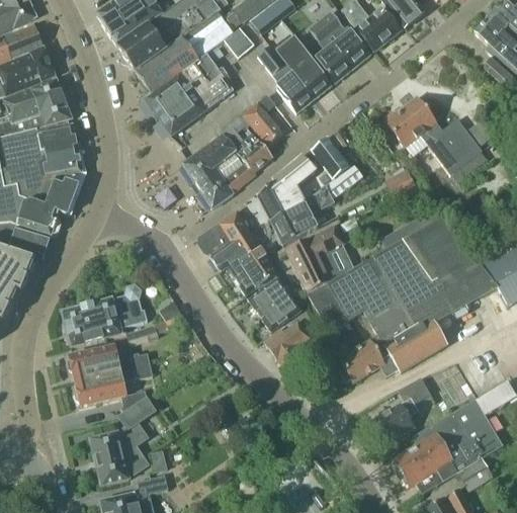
[(0,0),(0,31),(36,16),(28,0),(0,0)]
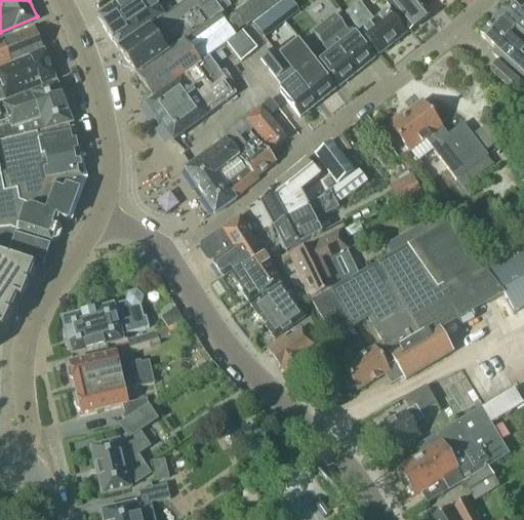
[(117,0),(98,13),(104,22),(103,22),(113,37),(114,37),(119,45),(164,13),(155,0),(117,0)]
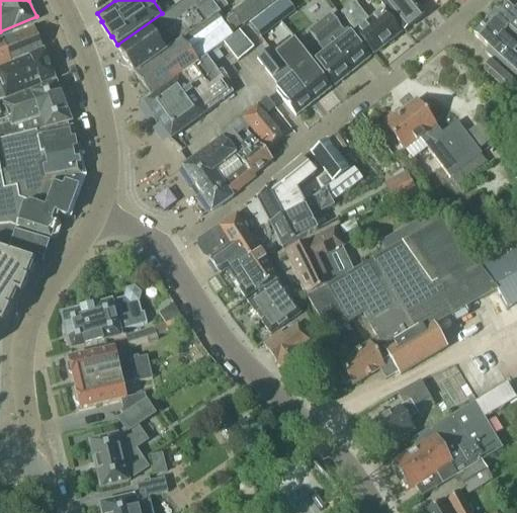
[(117,45),(116,46),(135,71),(149,61),(152,66),(162,59),(159,54),(168,48),(172,52),(175,50),(172,45),(219,11),(221,10),(213,0),(180,0),(162,13),(117,45)]
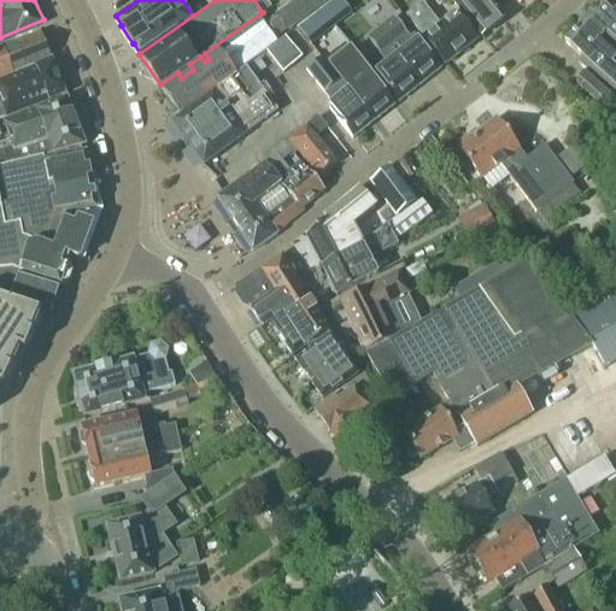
[(287,0),(275,10),(288,27),(323,0),(287,0)]
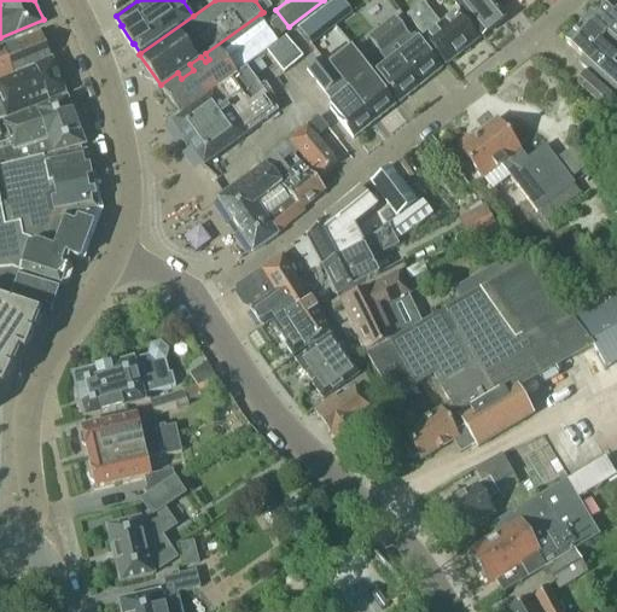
[(353,7),(347,0),(327,0),(321,5),(335,22),(353,7)]
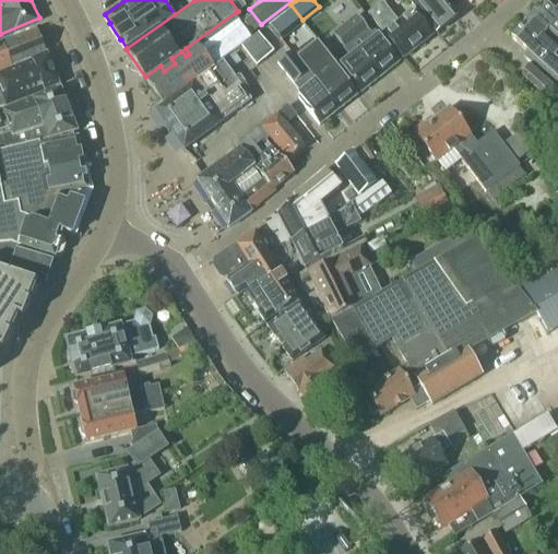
[(432,32),(414,8),(413,7),(399,19),(384,0),(380,0),(368,10),(384,31),(403,55),(432,32)]
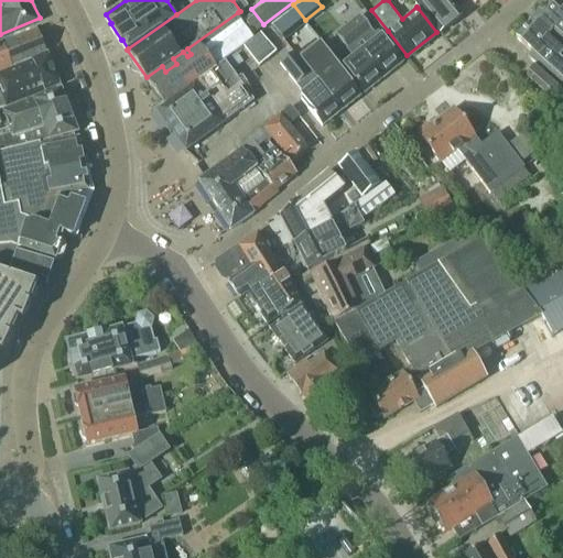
[(415,0),(440,29),(461,12),(450,0),(415,0)]
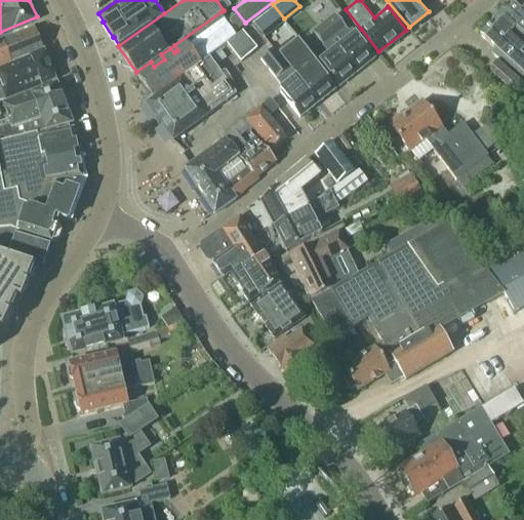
[(523,4),(519,0),(509,0),(497,12),(523,37),(523,4)]
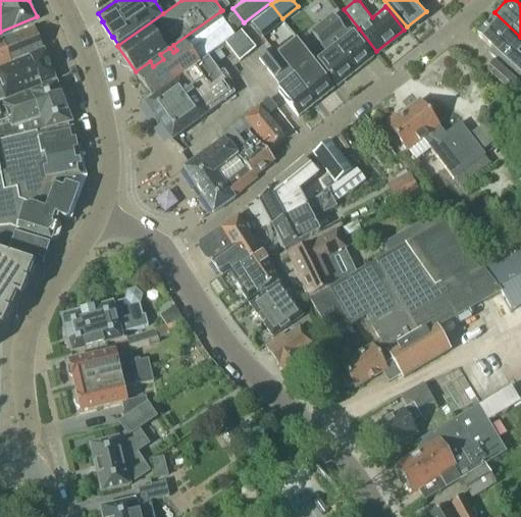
[(282,18),(271,4),(252,19),(262,34),(282,18)]
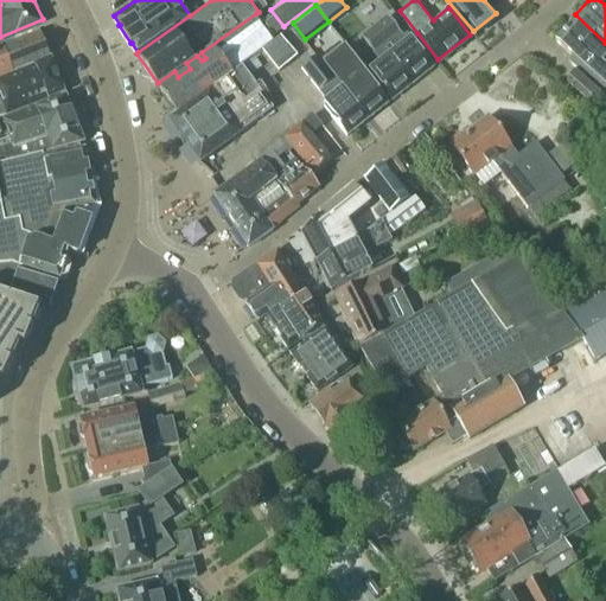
[(174,71),(158,83),(177,108),(233,69),(233,68),(273,37),(274,37),(256,13),(202,52),(205,58),(202,61),(197,56),(186,63),(190,69),(178,77),(174,71)]
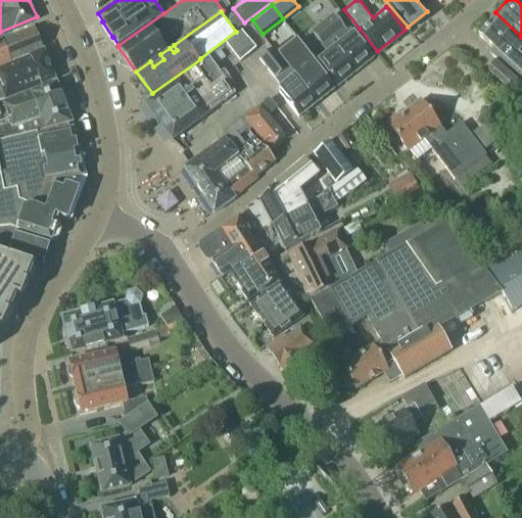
[(338,83),(374,54),(351,26),(348,29),(334,11),(320,22),(312,30),(325,44),(333,37),(338,43),(320,58),(325,64),(325,65),(338,83)]
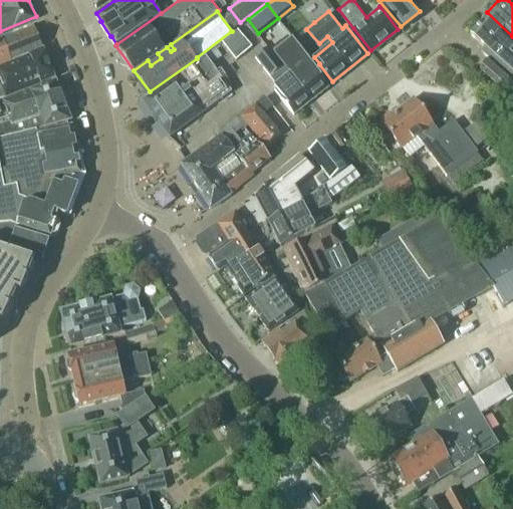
[(482,48),(490,55),(481,65),(502,84),(512,71),(512,53),(509,50),(512,46),(512,36),(487,12),(470,31),(485,44),(482,48)]
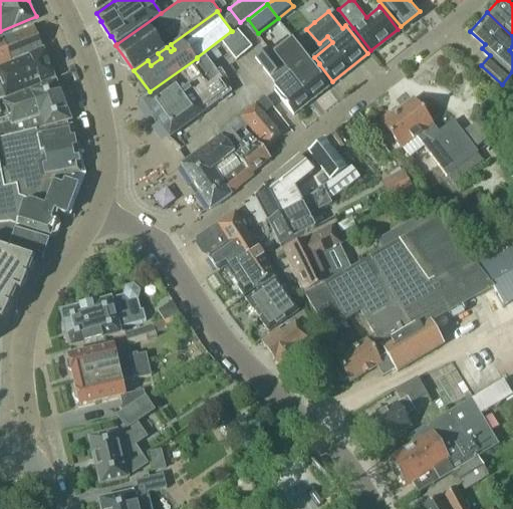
[(3,35),(11,58),(22,54),(43,45),(34,23),(3,35)]
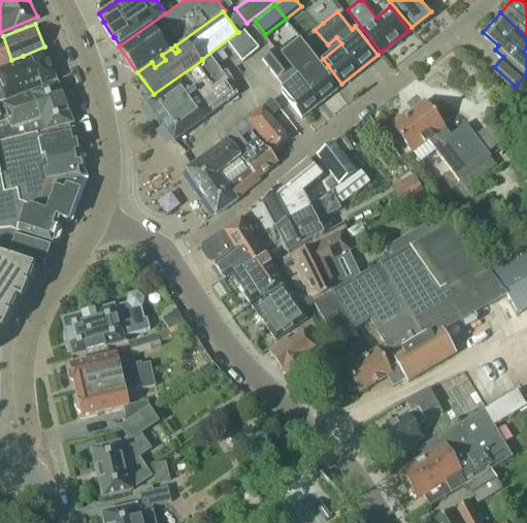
[(244,27),(238,32),(237,32),(237,33),(232,36),(228,40),(242,59),(259,44),(249,32),(244,27)]
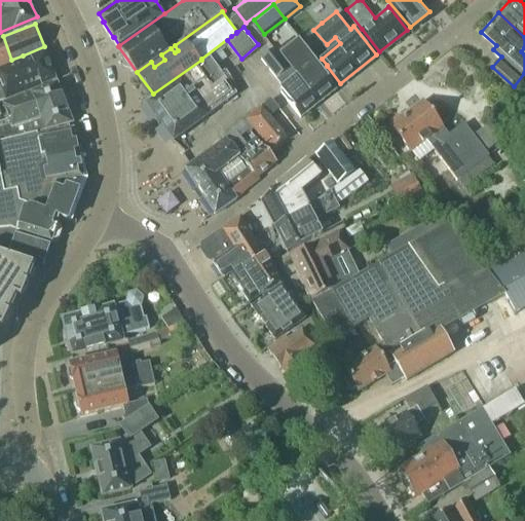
[(299,76),(319,100),(336,85),(296,35),(277,48),(297,73),(296,74),(298,76),(299,76)]
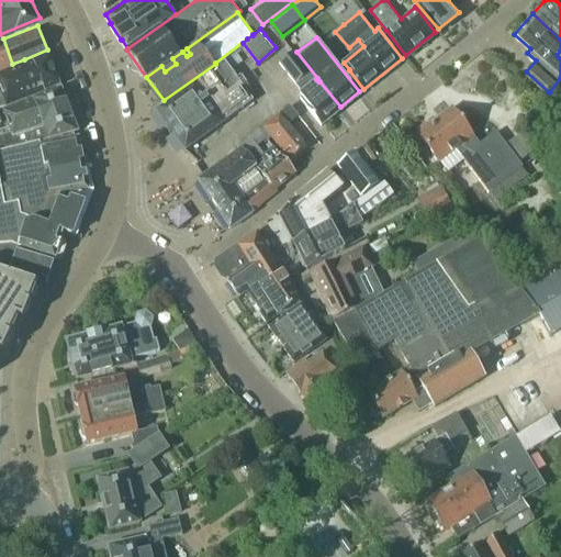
[(0,68),(12,64),(3,39),(0,40),(0,68)]
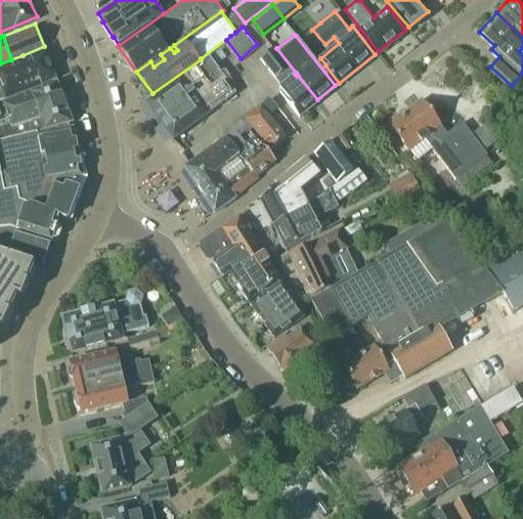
[(300,114),(317,99),(298,76),(297,76),(295,74),(296,73),(276,48),(273,45),(261,55),(282,83),(280,85),(280,89),(287,96),(286,96),(300,114)]
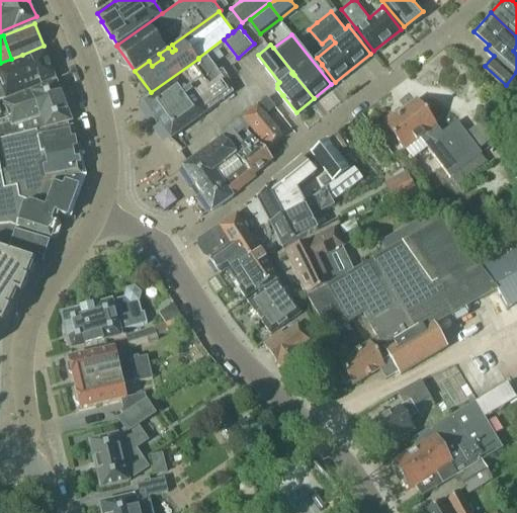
[(6,94),(55,75),(44,46),(22,55),(0,63),(0,96),(6,94)]
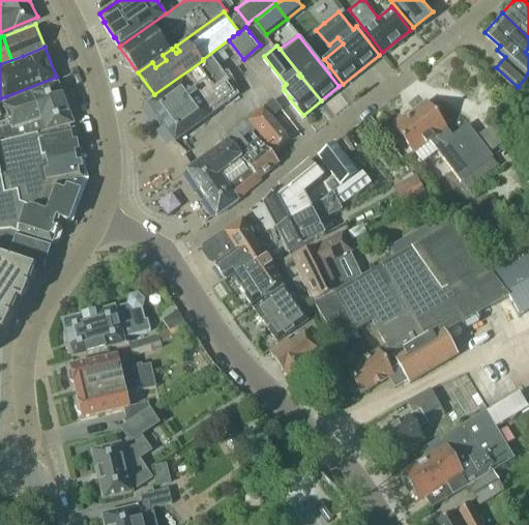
[(221,60),(229,54),(224,47),(215,53),(221,60)]
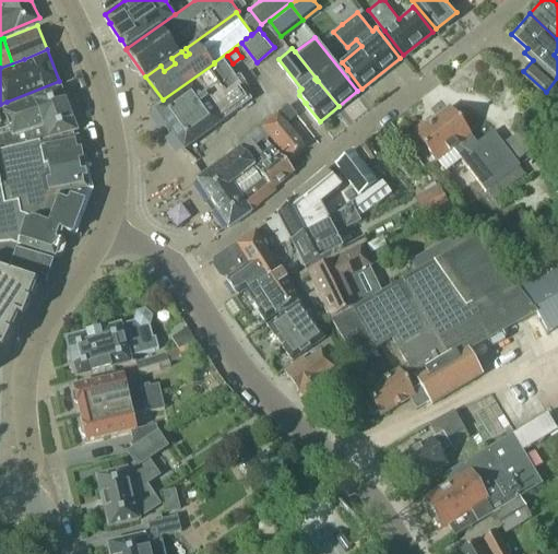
[(185,146),(223,118),(252,96),(224,57),(214,63),(194,79),(163,99),(155,105),(185,146)]
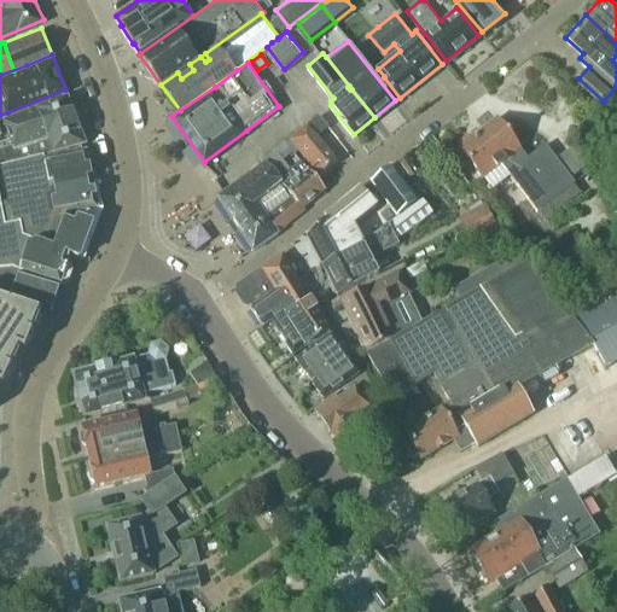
[(4,118),(13,143),(0,146),(0,162),(81,143),(86,141),(68,94),(4,118)]
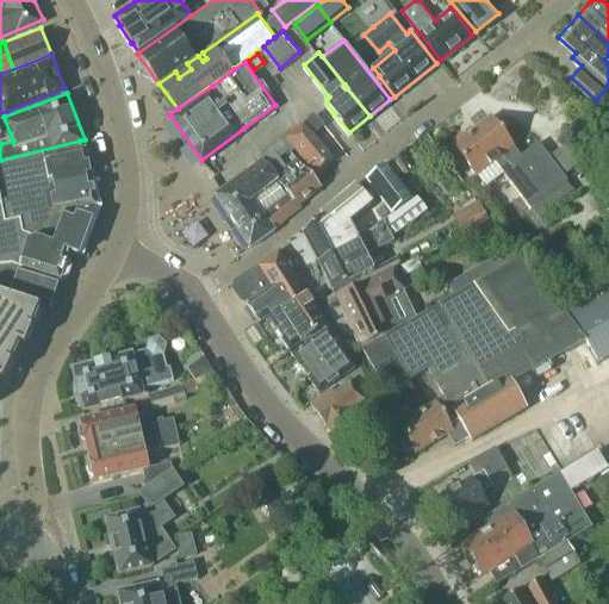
[(334,155),(314,131),(324,122),(315,111),(283,137),(286,143),(290,139),(316,170),(334,155)]
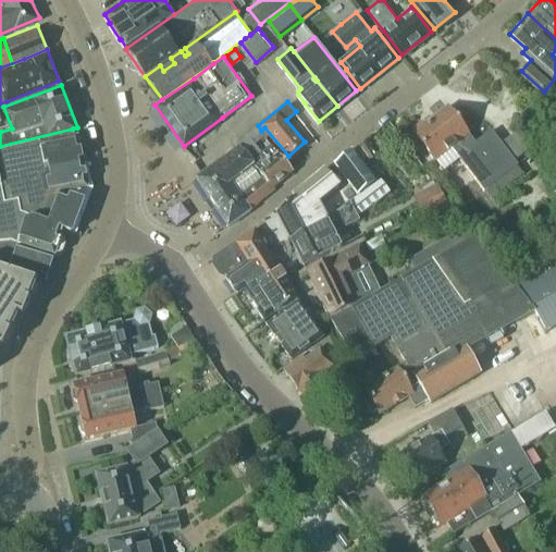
[(484,187),(518,161),(492,126),(476,139),(470,131),(448,102),(423,122),(421,121),(416,125),(417,127),(414,130),(434,158),(436,157),(444,168),(460,156),(484,187)]
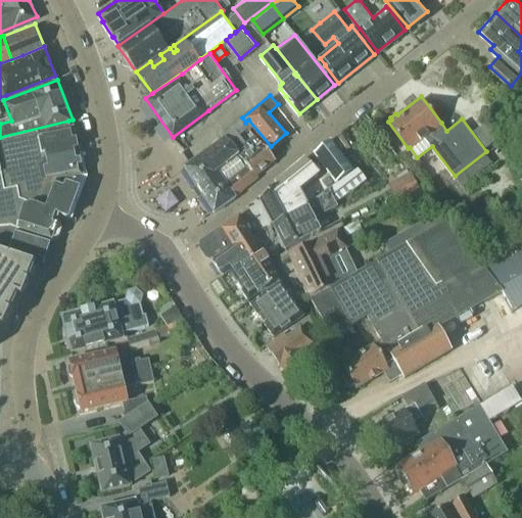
[(68,121),(0,137),(0,226),(11,226),(50,238),(50,237),(51,237),(52,235),(54,236),(59,234),(62,226),(60,221),(58,220),(60,214),(67,216),(79,187),(55,179),(83,174),(74,125),(69,126),(68,121)]
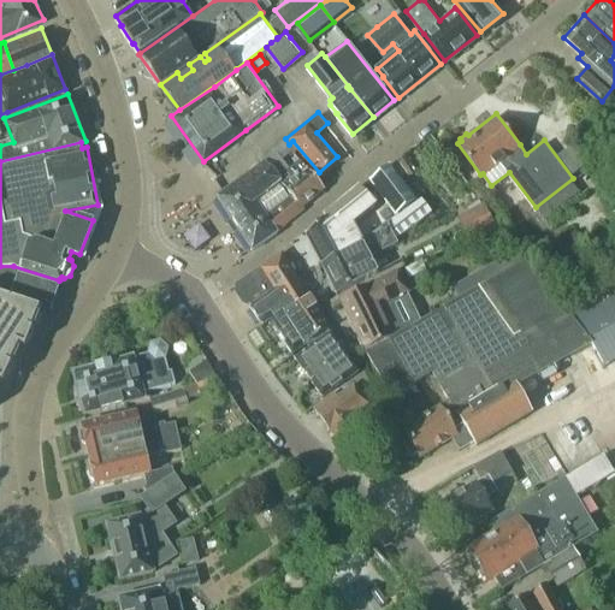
[(265,160),(284,182),(283,183),(301,205),(301,203),(324,185),(306,164),(306,165),(300,157),(290,165),(278,150),(265,160)]
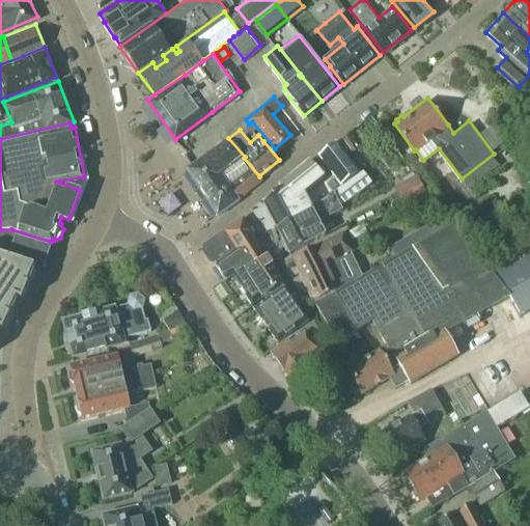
[(245,157),(228,138),(187,168),(218,213),(239,197),(261,178),(259,175),(259,176),(244,158),(245,157)]
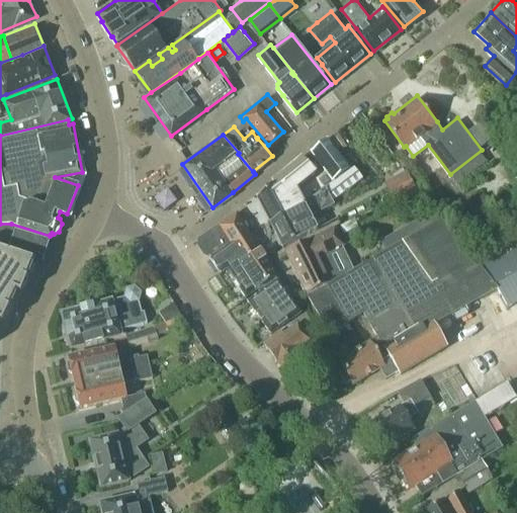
[(333,177),(349,165),(327,137),(312,150),(333,177)]
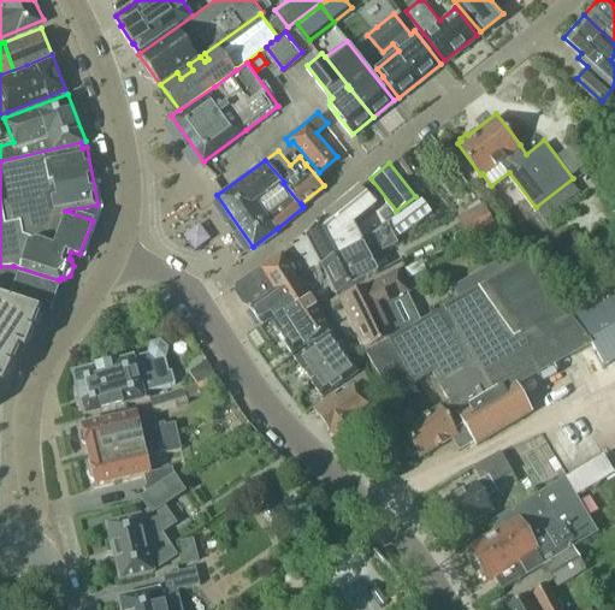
[(306,231),(321,260),(360,241),(350,221),(374,202),(359,183),(325,211),(327,213),(306,231)]
